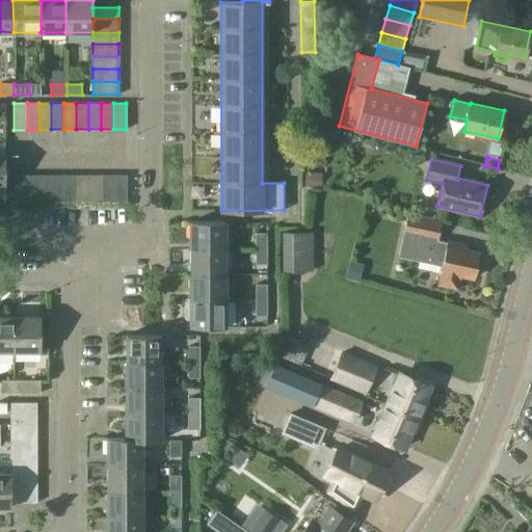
[(317,186),(317,173),(306,173),(304,185),(317,186)]
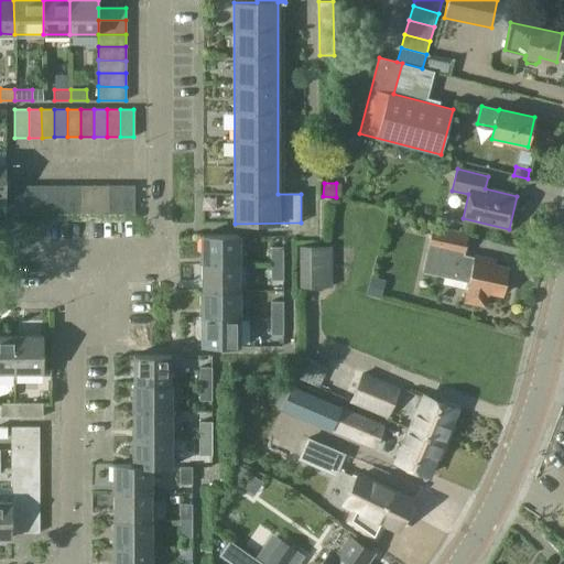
[(14,213),(28,213),(28,185),(14,185),(14,213)]
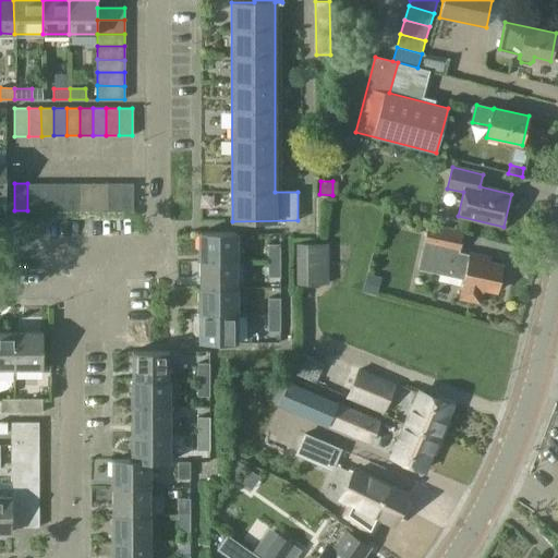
[(41,183),(27,183),(27,210),(41,210),(41,183)]
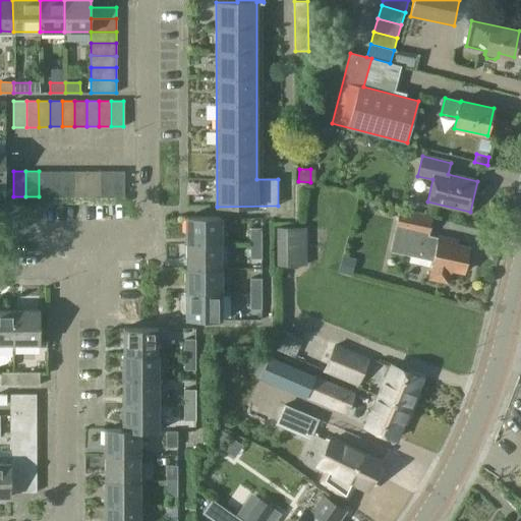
[(50,171),(39,171),(39,196),(51,196),(50,171)]
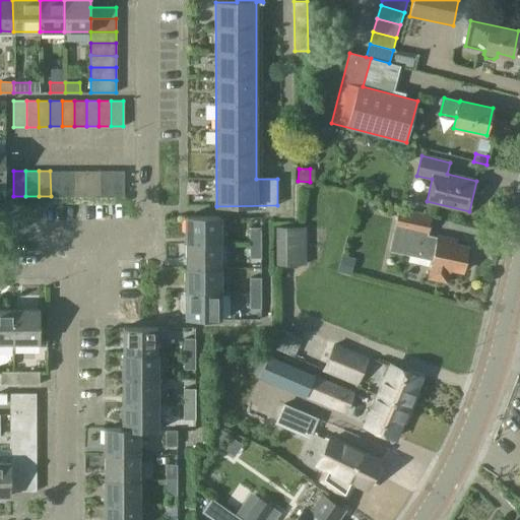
[(62,171),(50,171),(51,196),(63,196),(62,171)]
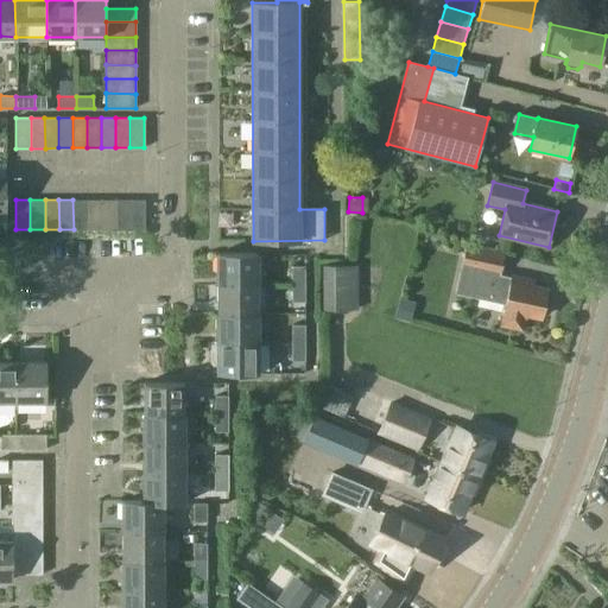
[(87,200),(73,200),(74,229),(87,229),(87,200)]
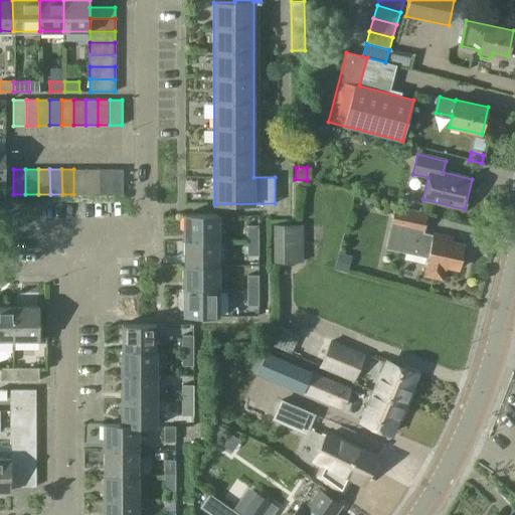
[(87,169),(73,169),(73,194),(87,194),(87,169)]
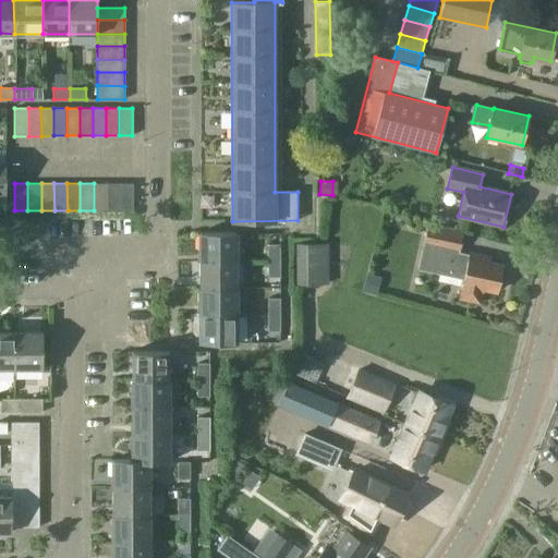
[(107,183),(94,183),(94,210),(107,210),(107,183)]
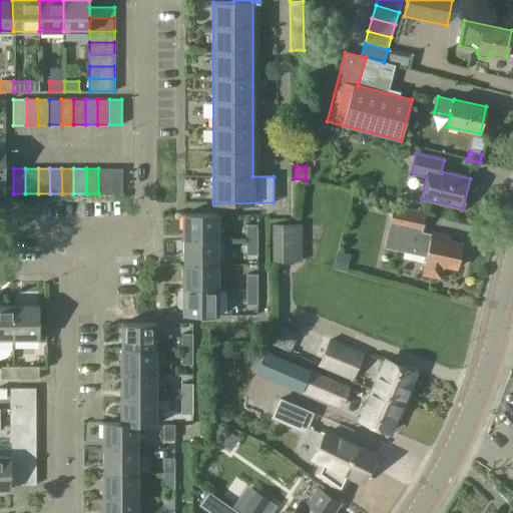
[(110,168),(98,168),(98,193),(110,193),(110,168)]
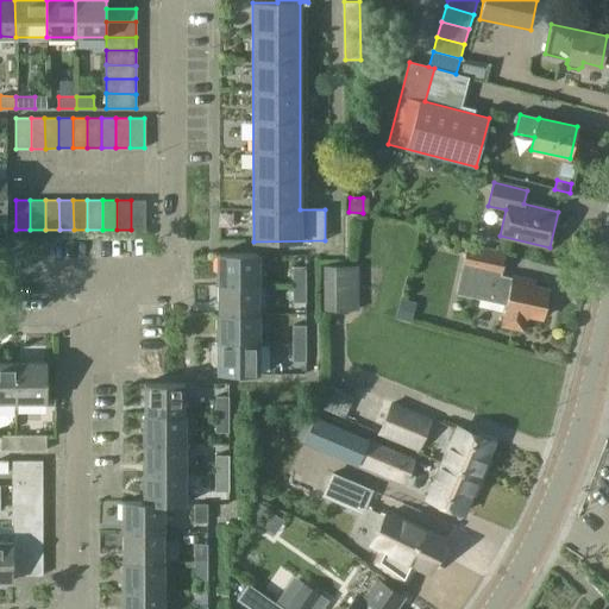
[(145,200),(131,200),(131,230),(145,230),(145,200)]
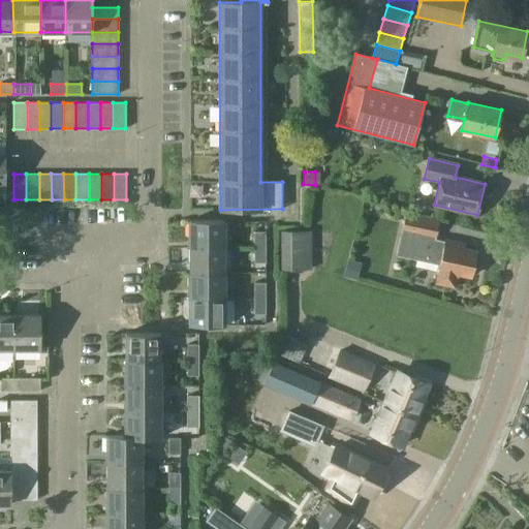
[(438,223),(405,216),(396,257),(438,267),(435,282),(455,287),(458,273),(471,276),(476,251),(463,248),(464,244),(444,239),(443,245),(434,242),(438,223)]
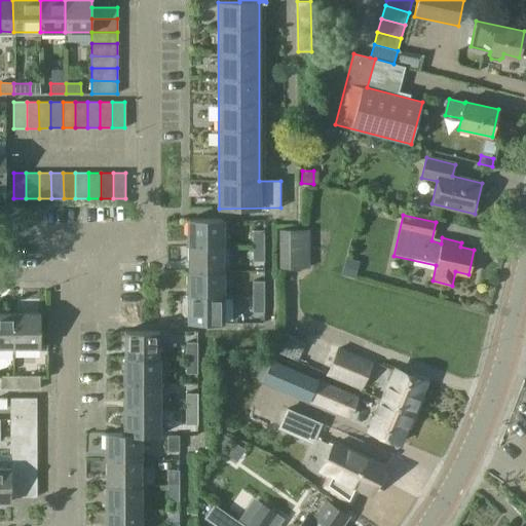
[(188,246),(222,246),(222,220),(188,220),(188,246)]
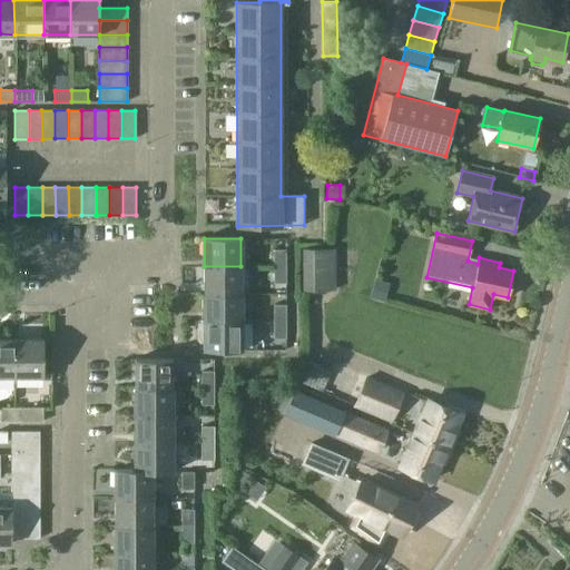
[(334,249),(303,249),(304,291),(334,290),(334,249)]
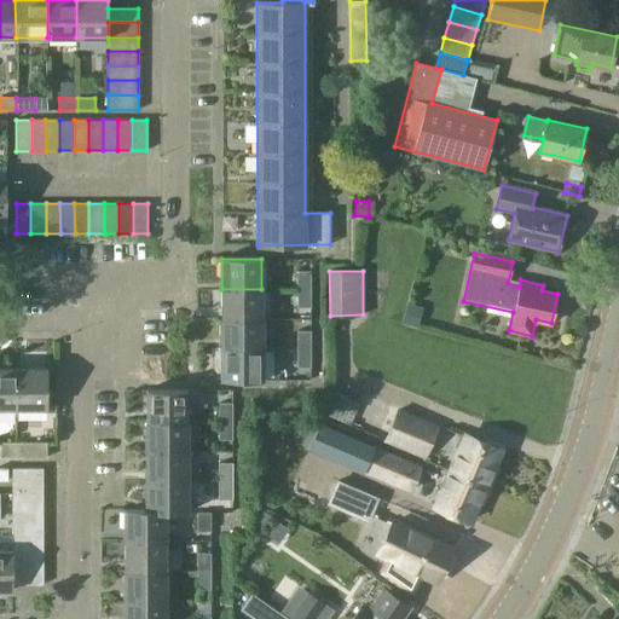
[(311,272),(298,272),(298,273),(293,273),(293,285),(298,285),(298,289),(311,289),(311,272)]
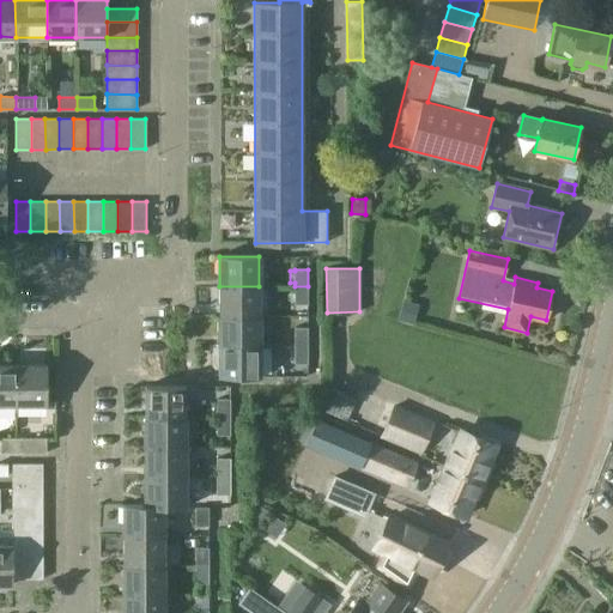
[(219,286),(219,316),(259,316),(259,286),(219,286)]
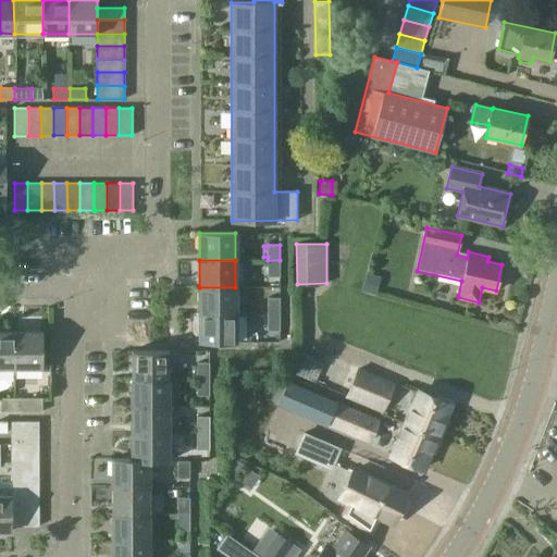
[(280,276),(280,260),(268,260),(268,276),(280,276)]
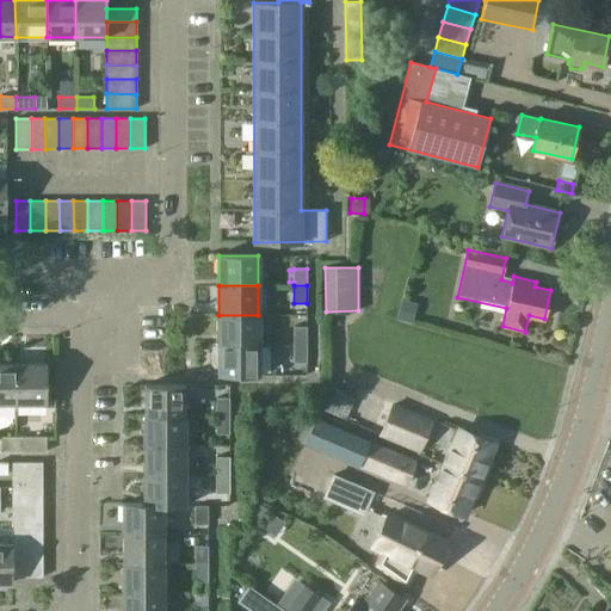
[(402,300),(396,320),(412,323),(418,303),(402,300)]
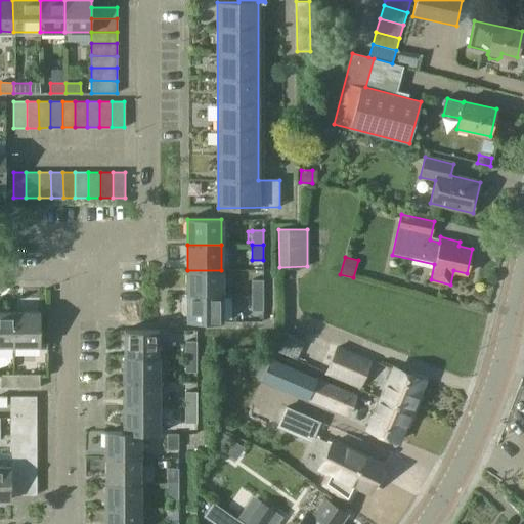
[(221,270),(187,270),(187,296),(221,296),(221,270)]
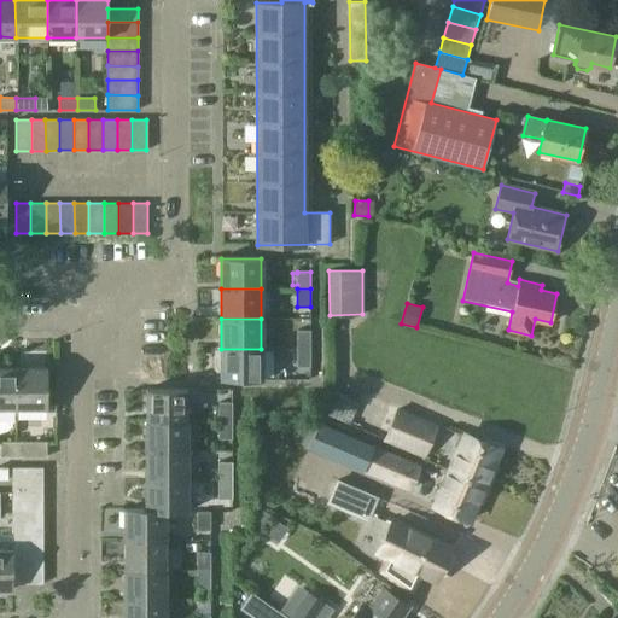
[(297,331),(297,349),(310,349),(310,331),(297,331)]
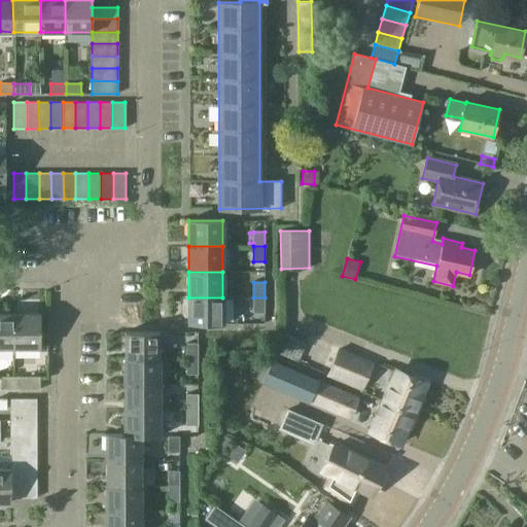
[(188,297),(188,323),(222,323),(222,297),(188,297)]
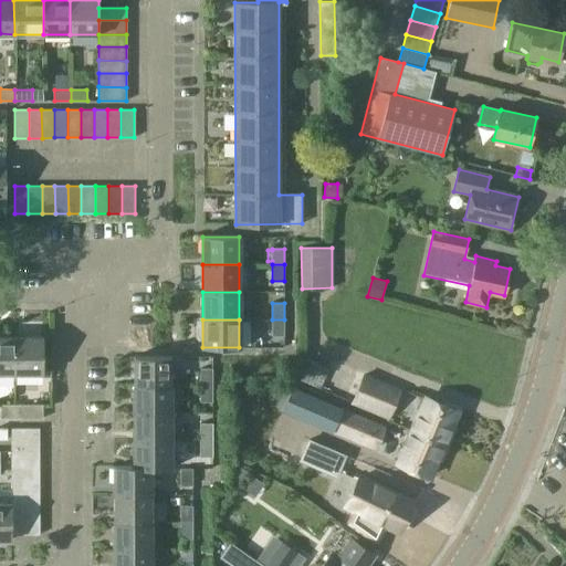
[(284,336),(284,320),(272,320),(272,336),(284,336)]
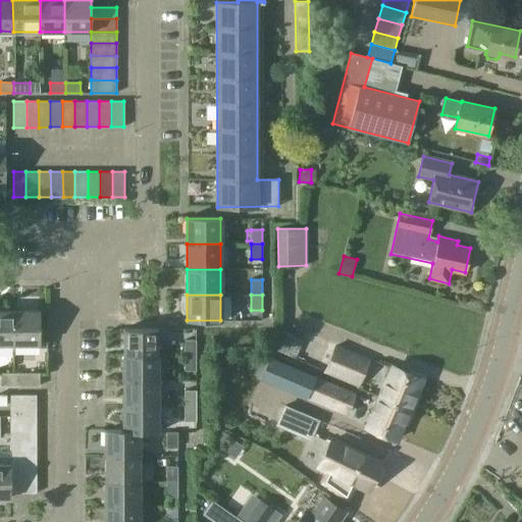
[(0,344),(15,345),(15,311),(0,311),(0,344)]
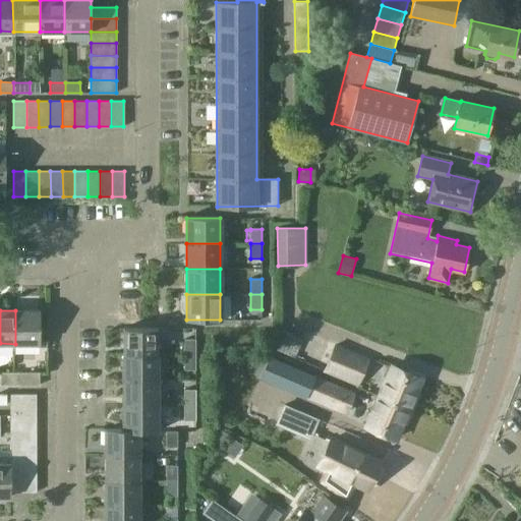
[(40,310),(15,310),(15,344),(40,344),(40,310)]
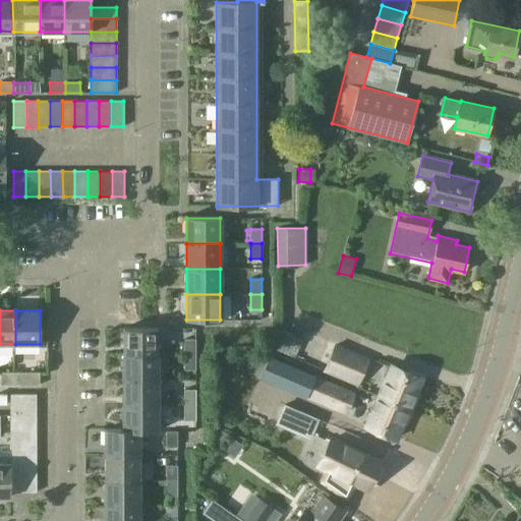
[(124,329),(124,355),(158,355),(158,328),(124,329)]
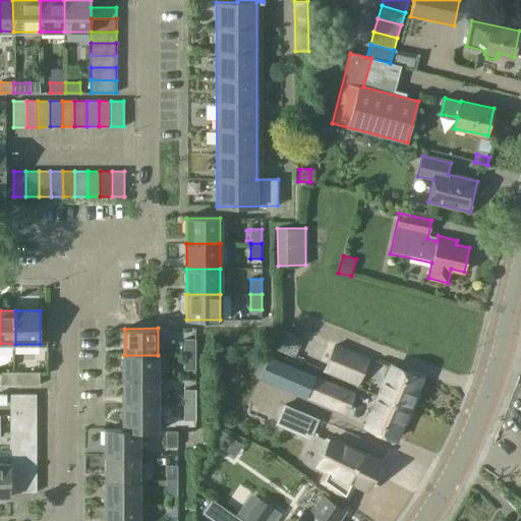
[(184,339),(183,354),(195,354),(195,340),(184,339)]
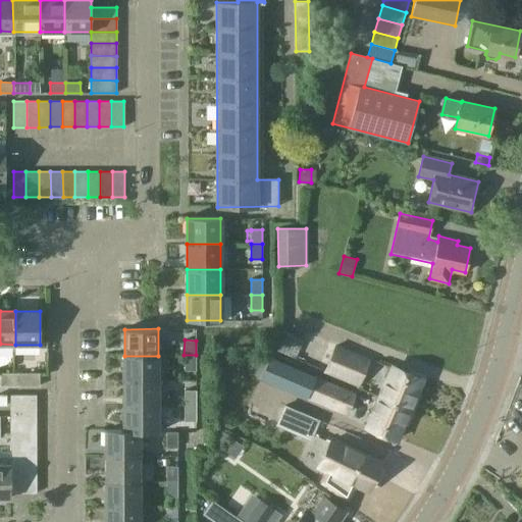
[(325,370),(359,385),(370,361),(336,346),(325,370)]
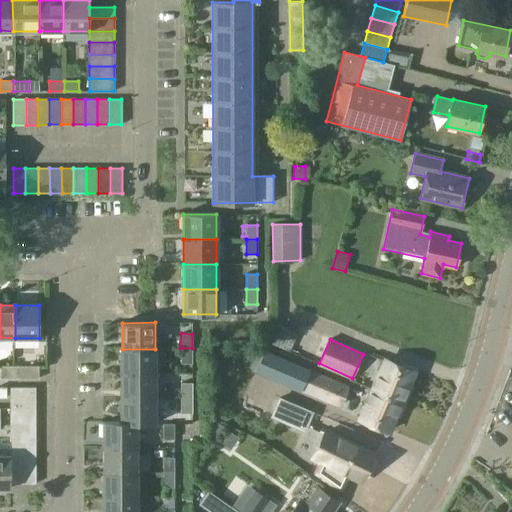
[(253,346),(245,364),(301,388),(307,374),(314,377),(308,391),(340,405),(348,387),(253,346)]
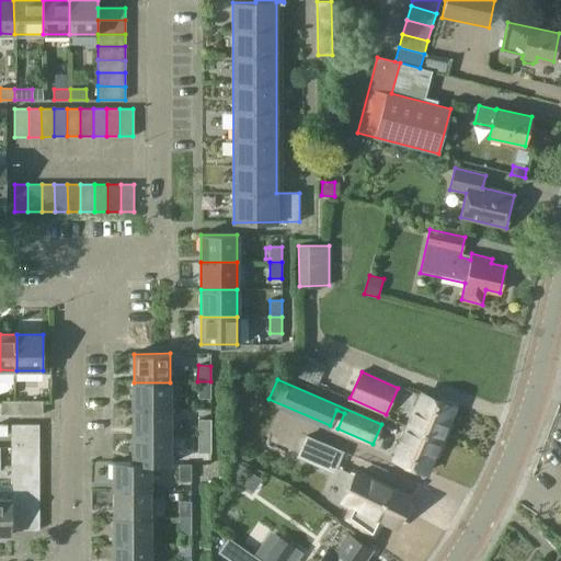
[(209,398),(210,381),(197,381),(197,398),(209,398)]
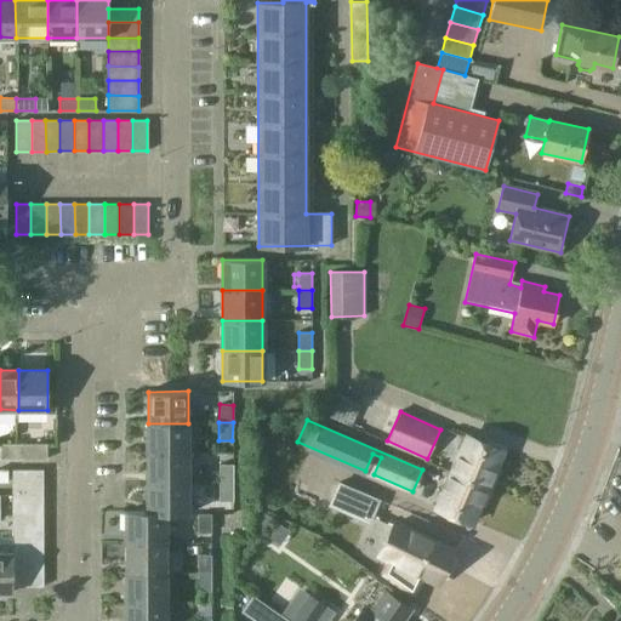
[(148,423),(148,453),(188,453),(188,423),(148,423)]
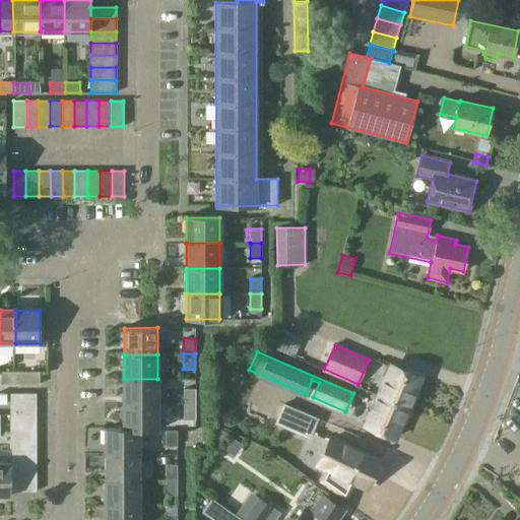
[(391,366),(379,395),(407,408),(409,404),(411,405),(415,395),(413,394),(420,378),(391,366)]
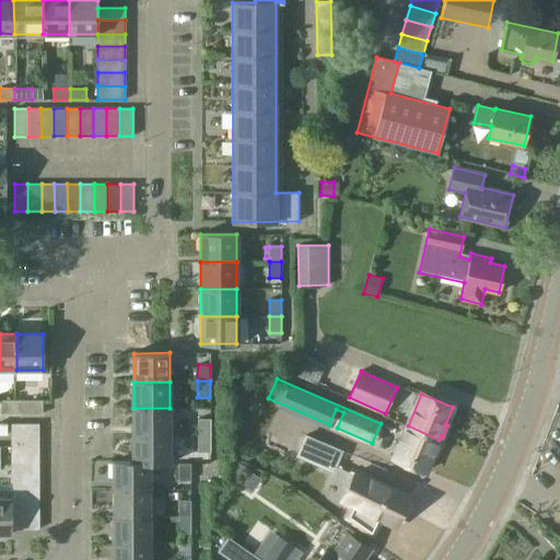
[(16,401),(0,401),(0,415),(16,415),(16,401)]
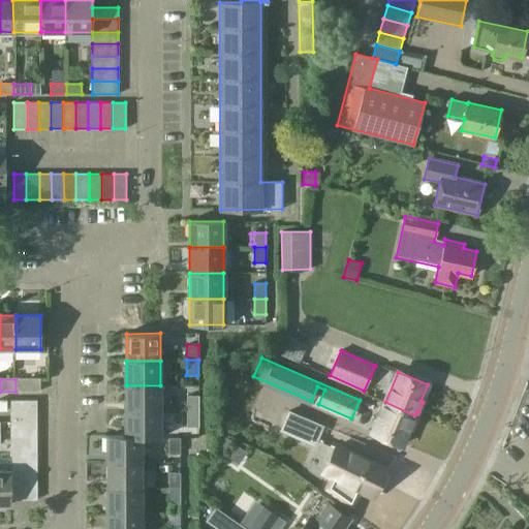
[(40,379),(16,379),(16,392),(40,392),(40,379)]
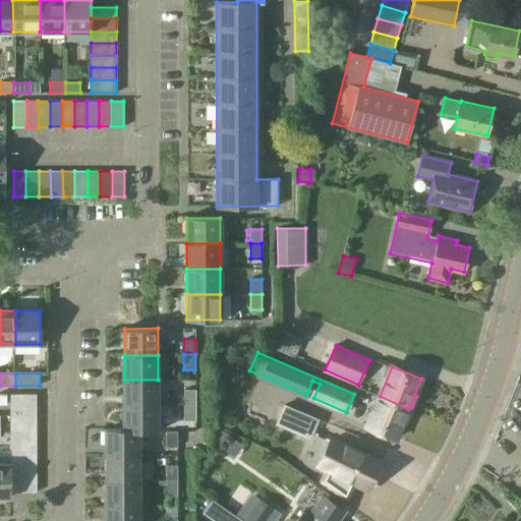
[(124,380),(124,406),(158,406),(158,380),(124,380)]
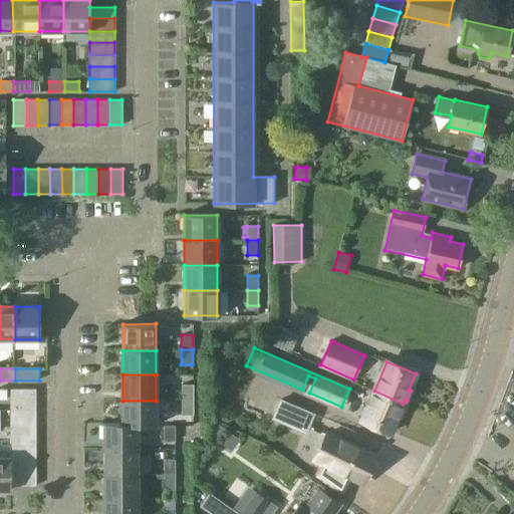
[(182,384),(182,400),(193,400),(193,384),(182,384)]
